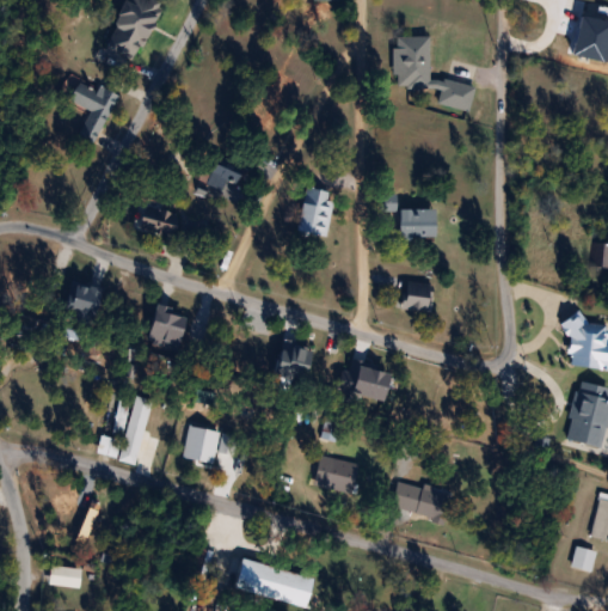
[(137,60),(163,5),(152,0),(127,0),(106,47),(137,60)]
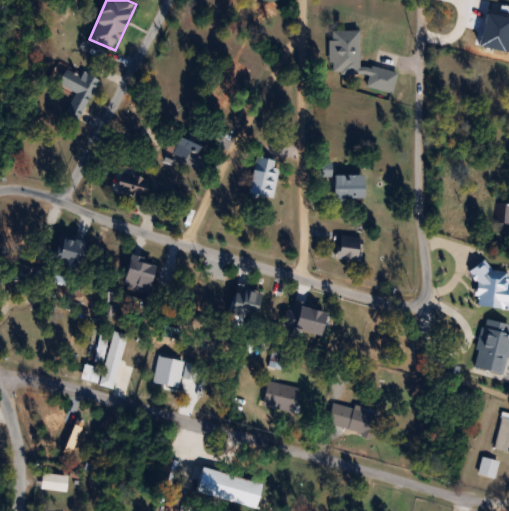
[(360,30),(331,30),(331,74),(368,74),(368,90),(396,90),(396,68),(361,68),(360,30)]
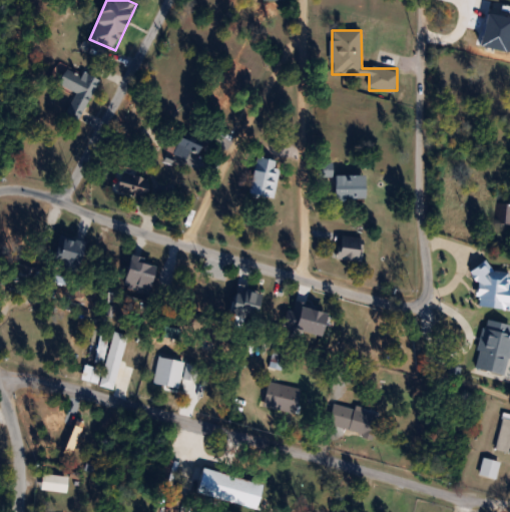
[(99,79),(84,72),(82,76),(66,69),(60,83),(77,91),(66,113),(80,119),(99,79)]
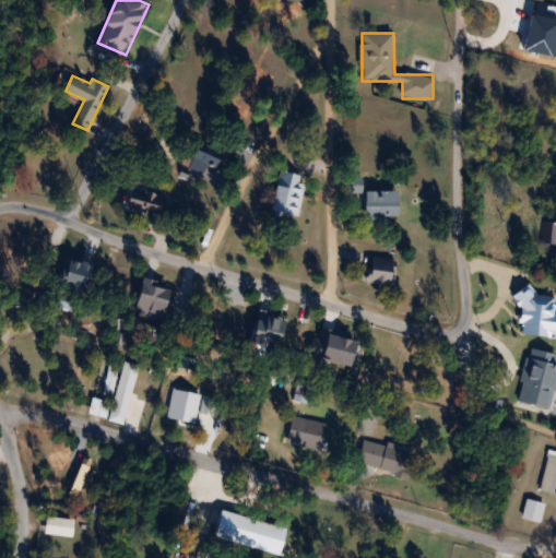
[(190,165),(213,177),(226,154),(203,142),(190,165)]
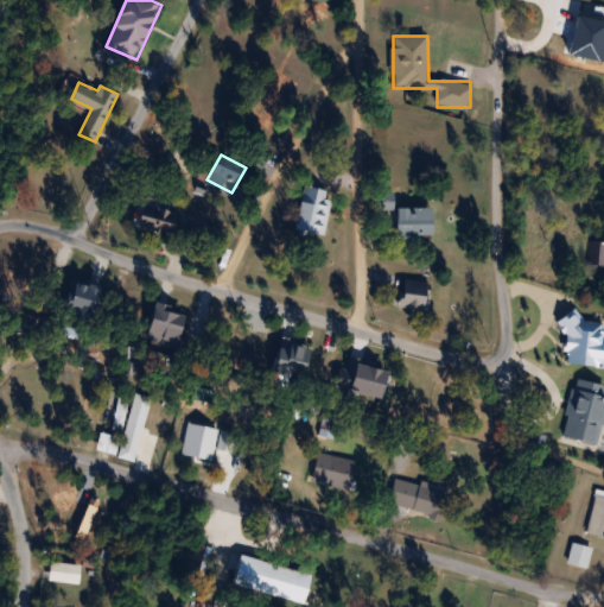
[(334,191),(305,185),(297,231),(324,236),(334,191)]
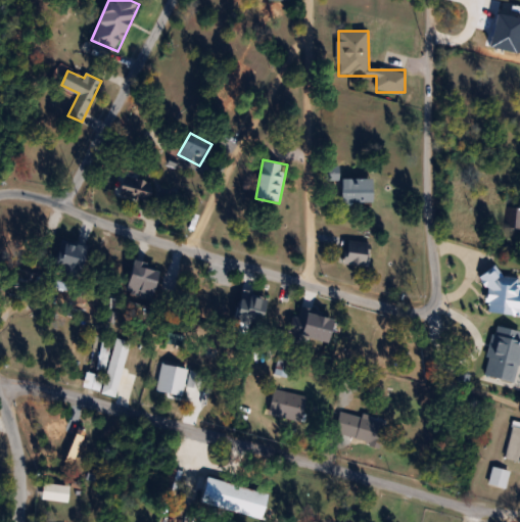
[(150,202),(154,183),(125,177),(121,195),(150,202)]
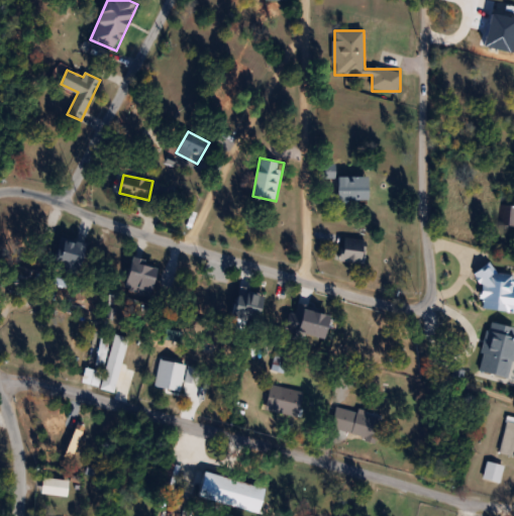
[(360,176),(339,176),(339,200),(360,200),(360,176)]
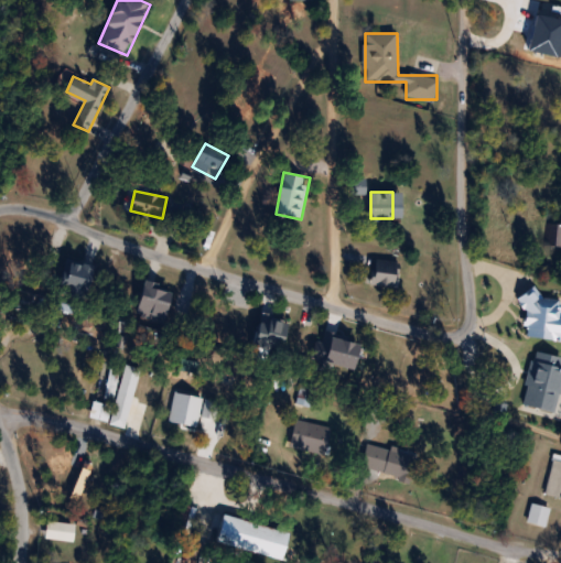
[(560,223),(546,223),(546,245),(560,245),(560,223)]
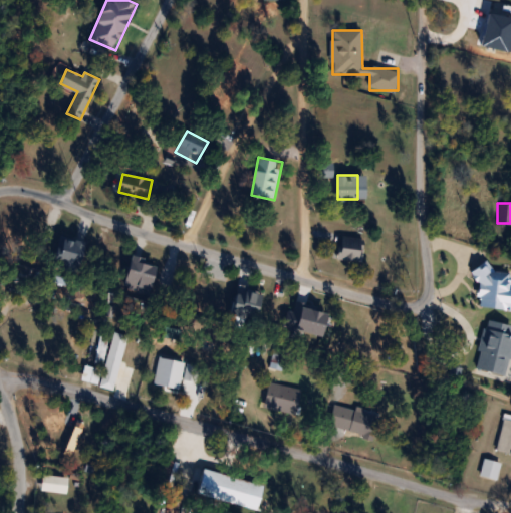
[(360,261),(362,238),(341,235),(339,259),(360,261)]
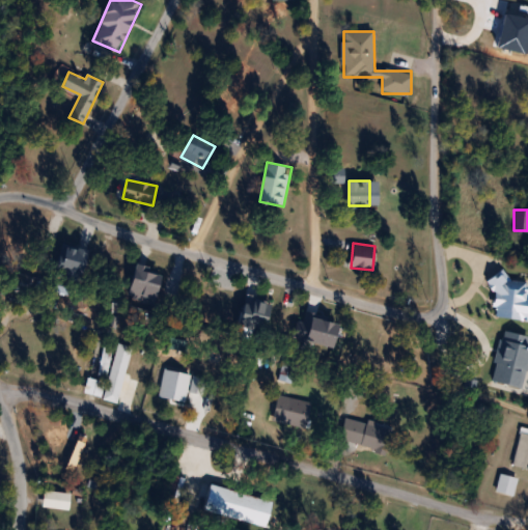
[(116,349),(105,345),(98,374),(108,378),(116,349)]
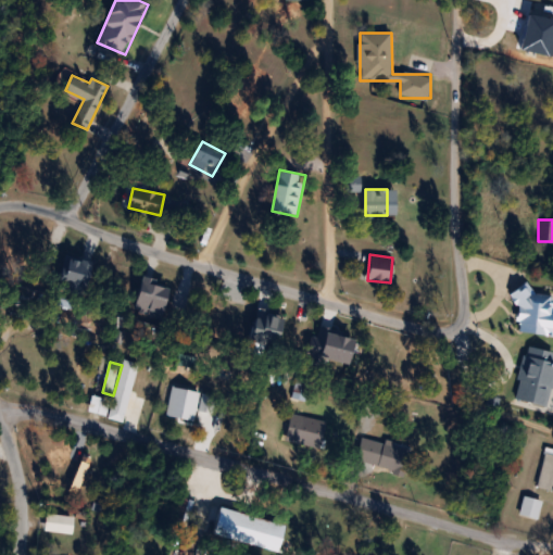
[(89,412),(107,416),(111,400),(93,395),(89,412)]
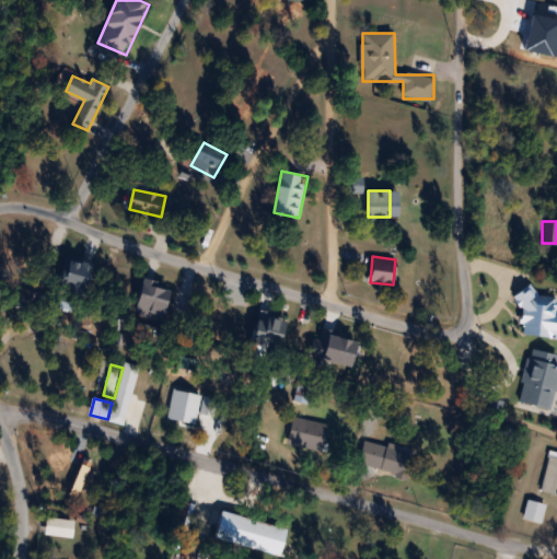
[(299,446),(324,453),(331,424),(305,419),(299,446)]
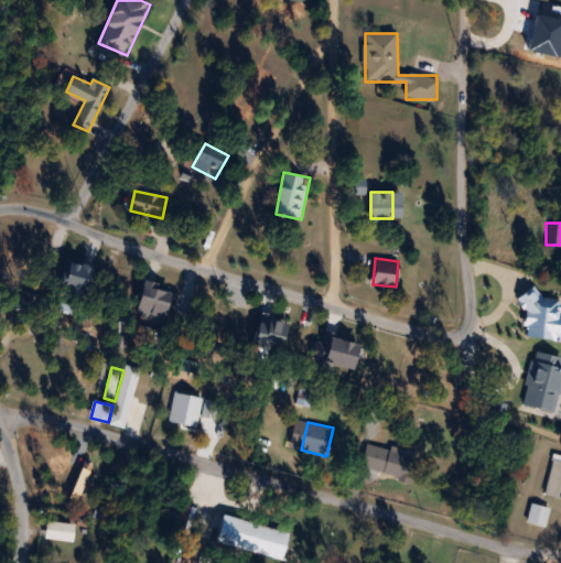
[(417,455),(366,444),(360,467),(411,479),(417,455)]
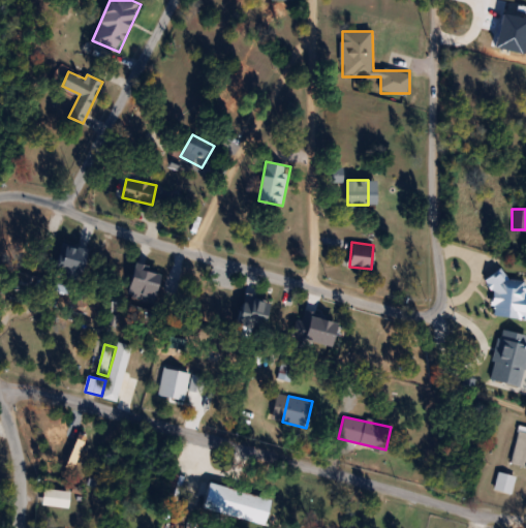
[(525,429),(520,428),(512,464),(525,466),(525,429)]
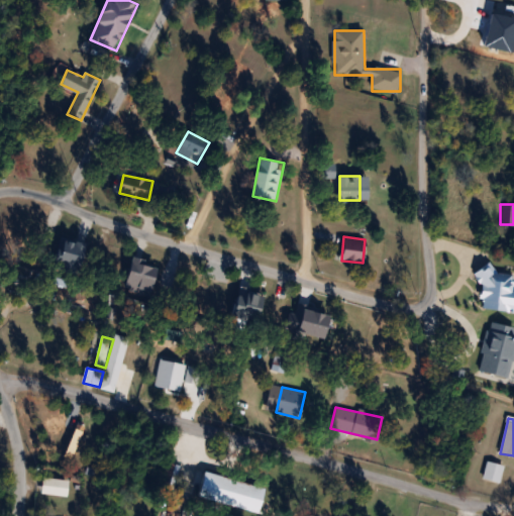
[(504,466),(488,460),(483,478),(499,483),(504,466)]
